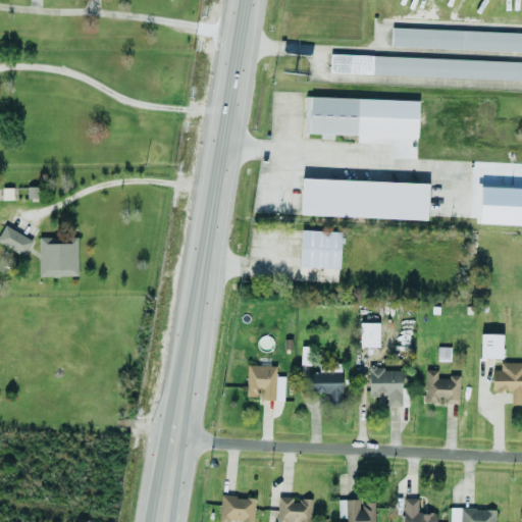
[(521,33),(392,28),(390,46),(521,50),(521,33)]
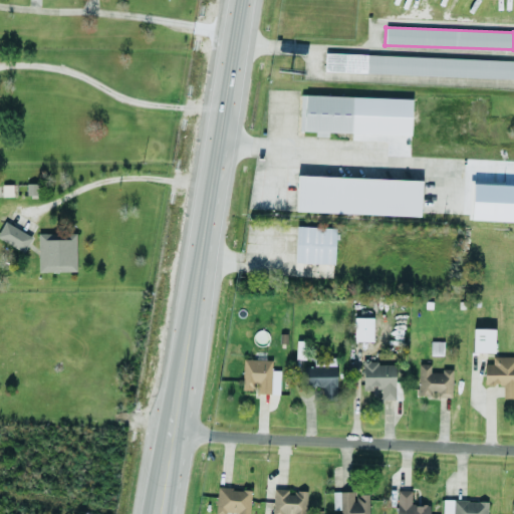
[(513,60),(325,53),(324,72),(513,78),(513,60)]
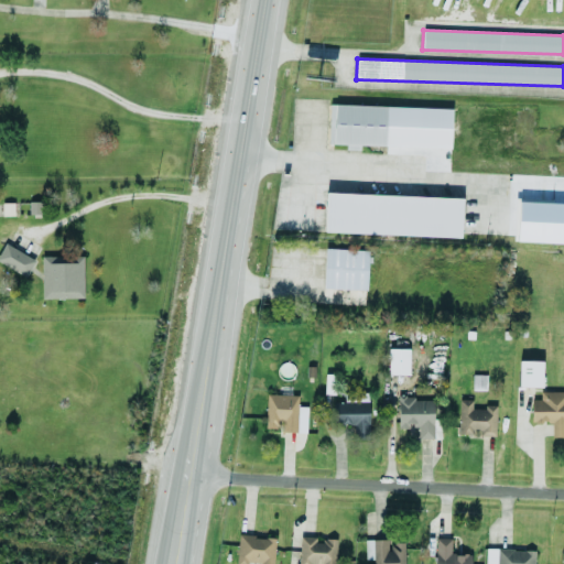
[(452,108),(329,105),(327,143),(346,144),(345,149),(358,150),(358,145),(449,148),(452,108)]
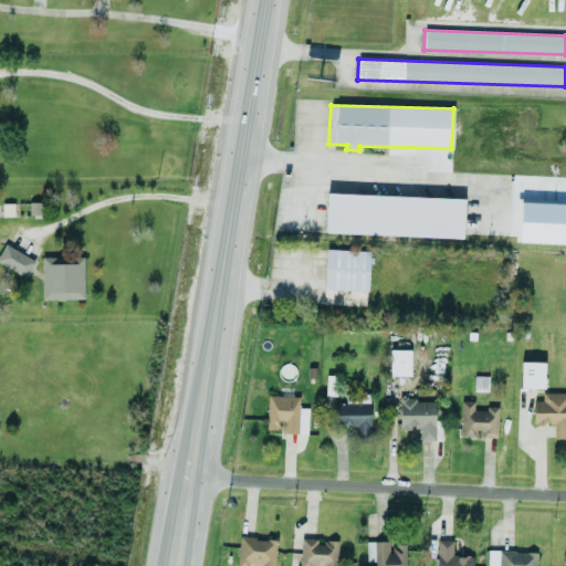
[(462,238),(463,198),(326,194),(325,233),(462,238)]
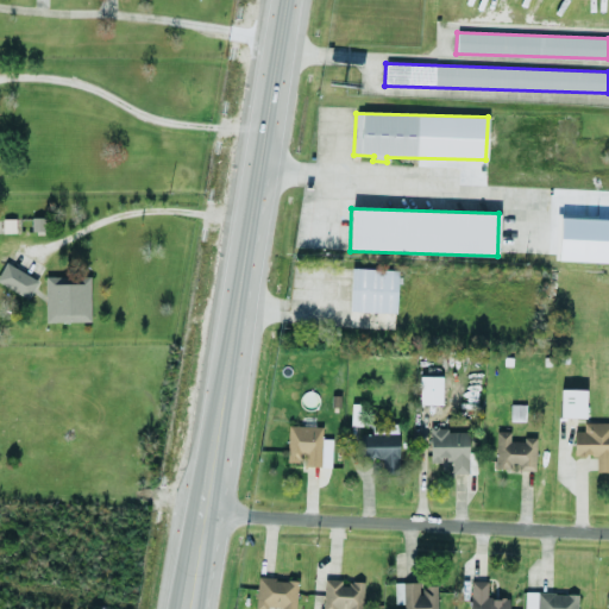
[(0,284),(29,299),(37,278),(4,263),(0,270),(0,284)]
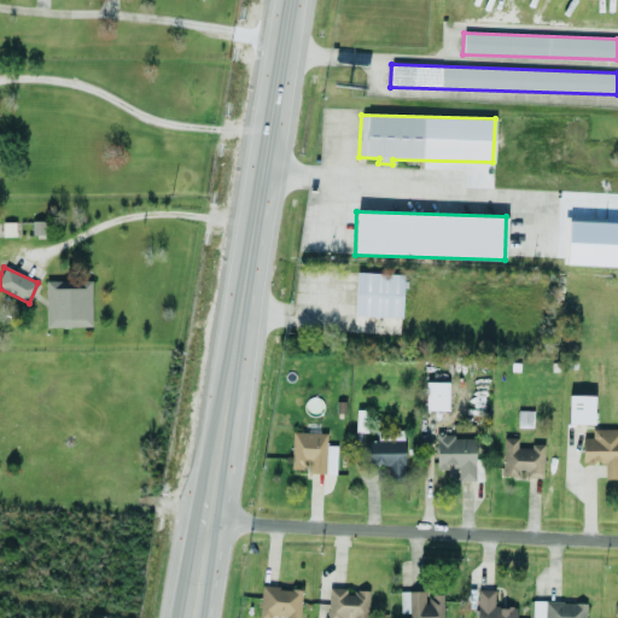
[(354,316),(402,318),(404,274),(356,273),(354,316)]
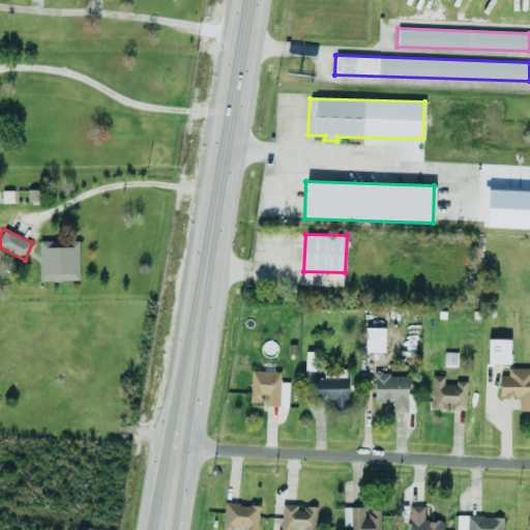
[(38,241),(39,281),(78,280),(78,240),(38,241)]
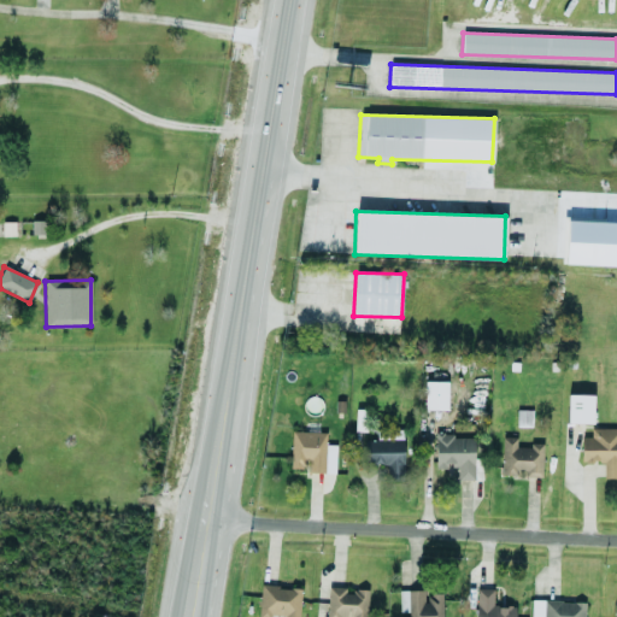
[(447,410),(448,382),(424,381),(424,409),(447,410)]
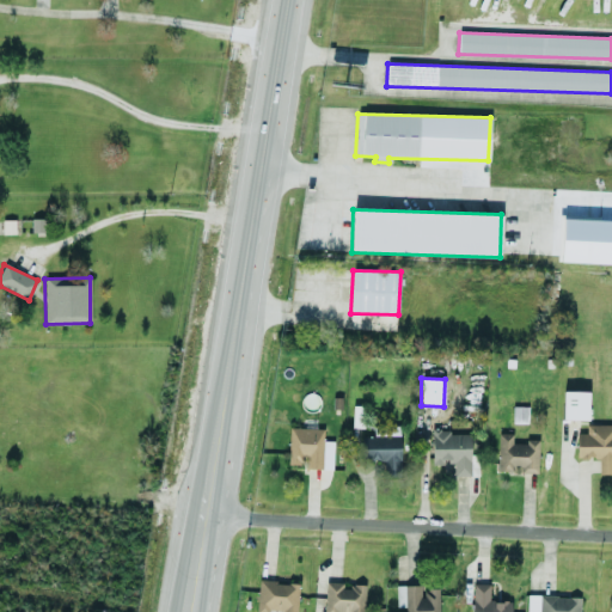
[(588,391),(563,391),(562,420),(588,420),(588,391)]
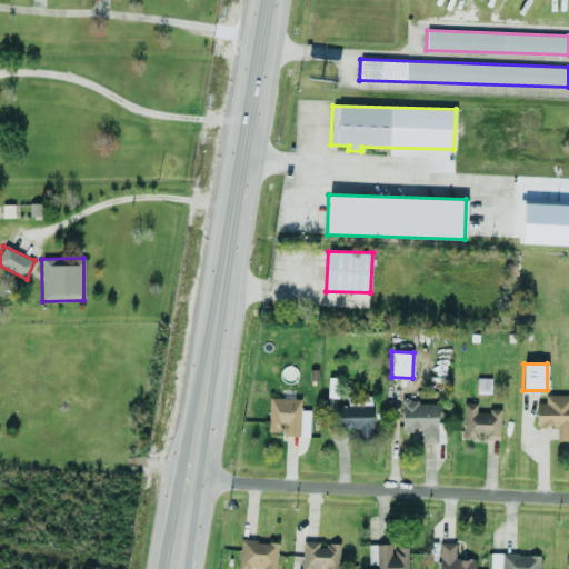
[(490,378),(477,378),(476,393),(490,393),(490,378)]
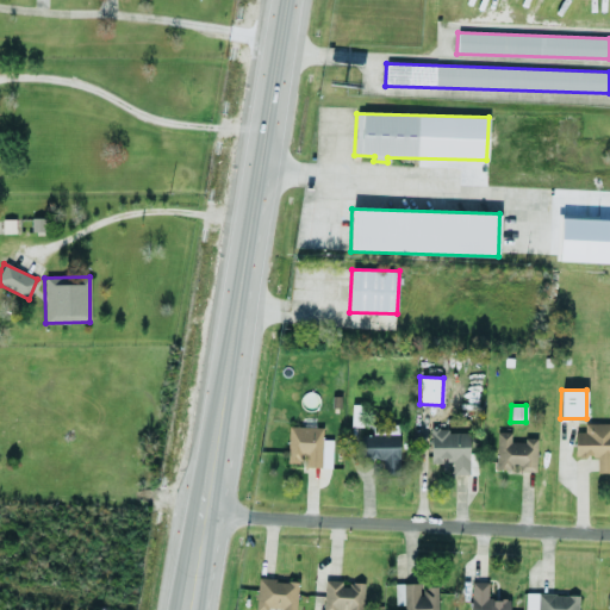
[(574,433),(574,456),(596,456),(596,472),(609,472),(609,422),(584,423),(584,433),(574,433)]
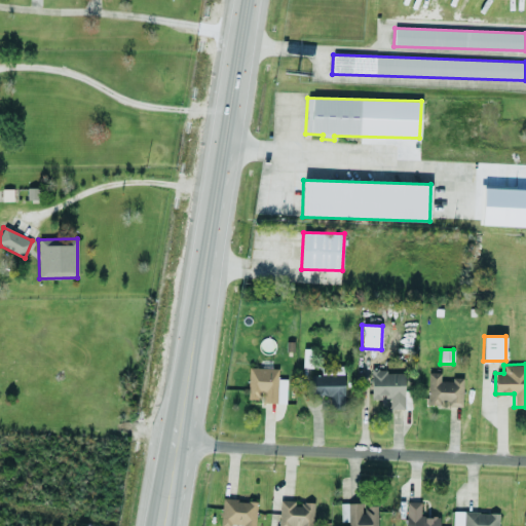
[(285,404),(286,379),(277,379),(277,368),(249,367),(247,399),(260,400),(260,403),(285,404)]
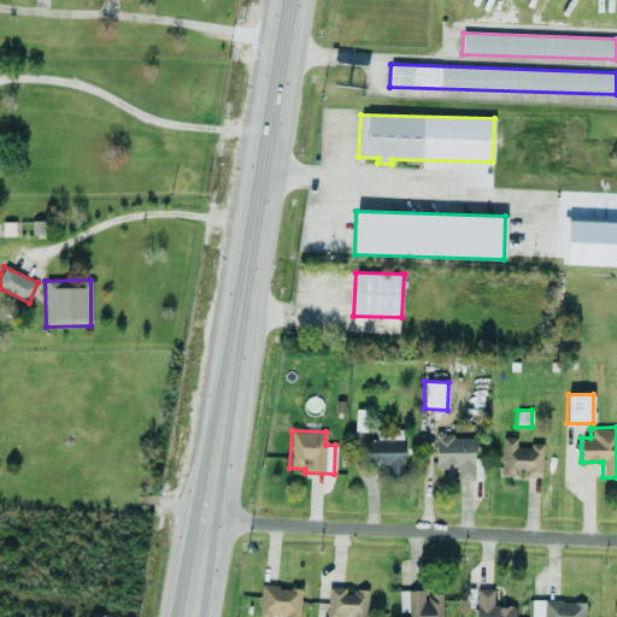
[(474,438),(452,438),(452,433),(435,433),(435,469),(447,469),(447,466),(457,466),(457,480),(474,480),(474,438)]
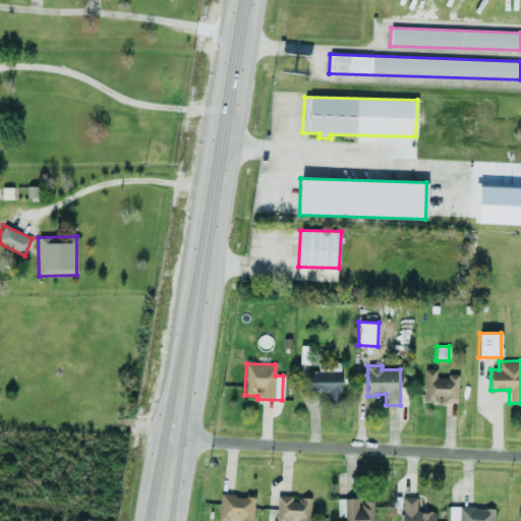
[(458,403),(458,374),(447,374),(447,378),(436,378),(436,369),(423,368),(422,400),(443,401),(443,403),(458,403)]
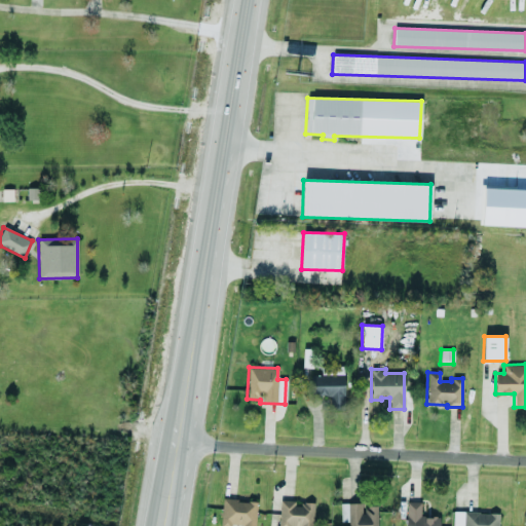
[(343,374),(310,375),(311,397),(330,396),(330,406),(344,406),(343,374)]
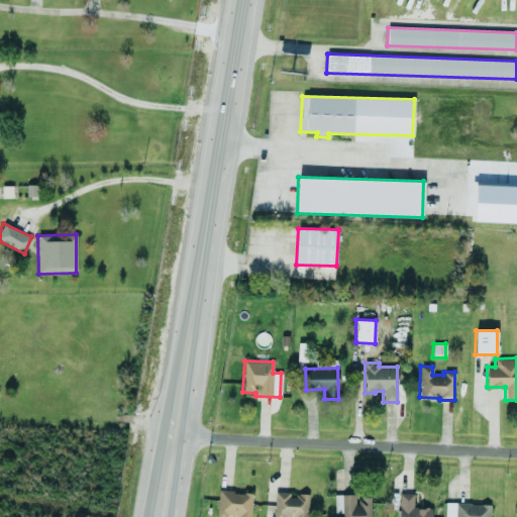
[(250,516),(251,492),(218,491),(217,515),(238,516),(237,516),(250,516)]
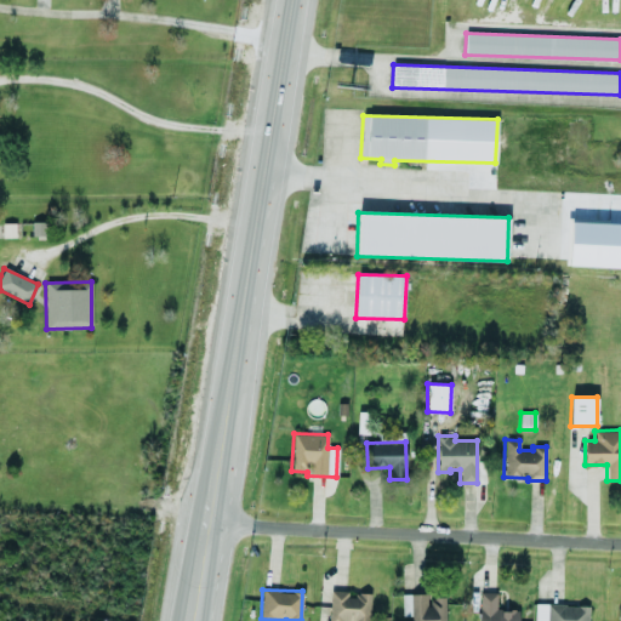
[(369,620),(370,593),(351,593),(351,591),(329,591),(328,620),(369,620)]
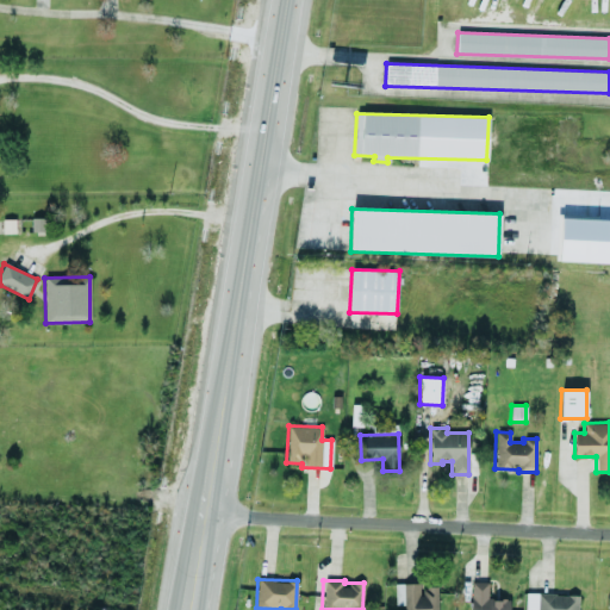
[(470,609),(509,609),(509,599),(487,598),(487,583),(471,582),(470,609)]
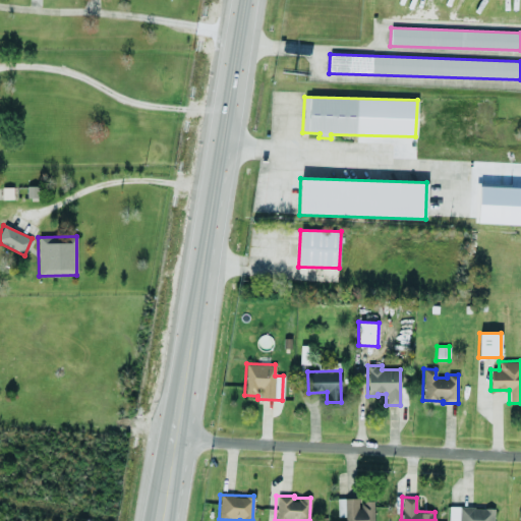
[(373,520),(374,501),(359,501),(359,499),(337,498),(337,516),(345,516),(344,520),(373,520)]
